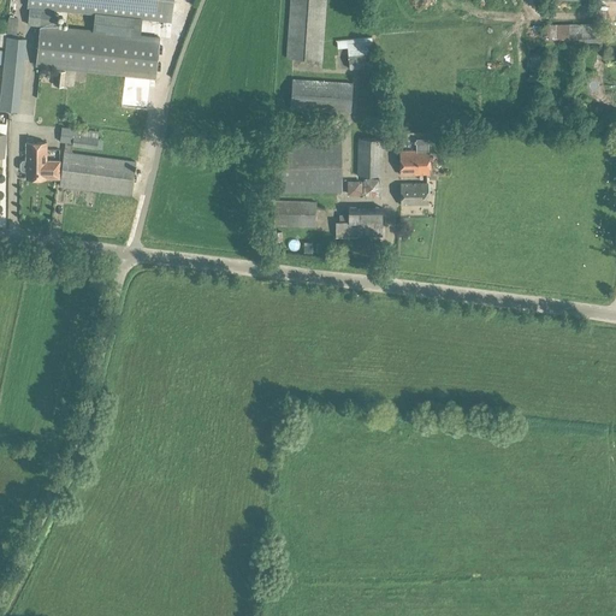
[(40,24),(42,9),(170,22),(172,0),(28,0),(28,7),(30,7),(28,24),(40,25),(40,24)]
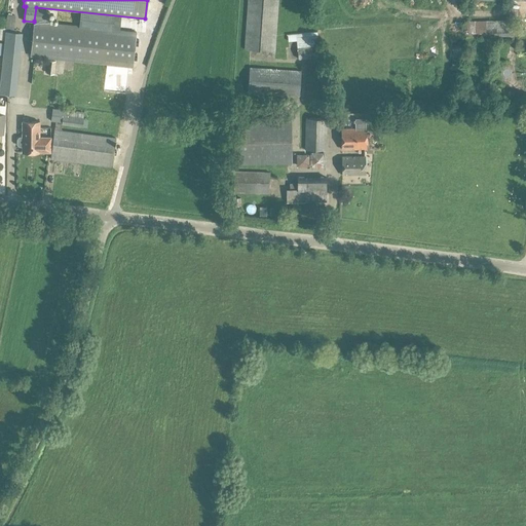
[(248,0),(245,49),(275,51),(278,0),(248,0)]
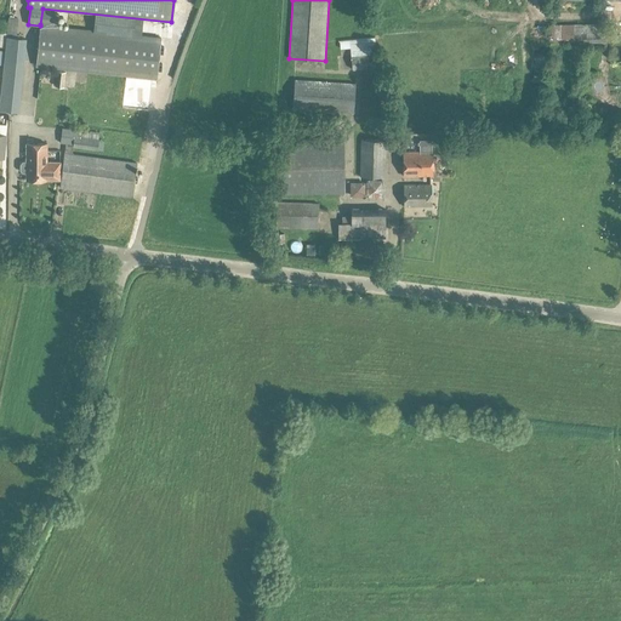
[(551,35),(593,35),(593,22),(552,22),(551,35)]
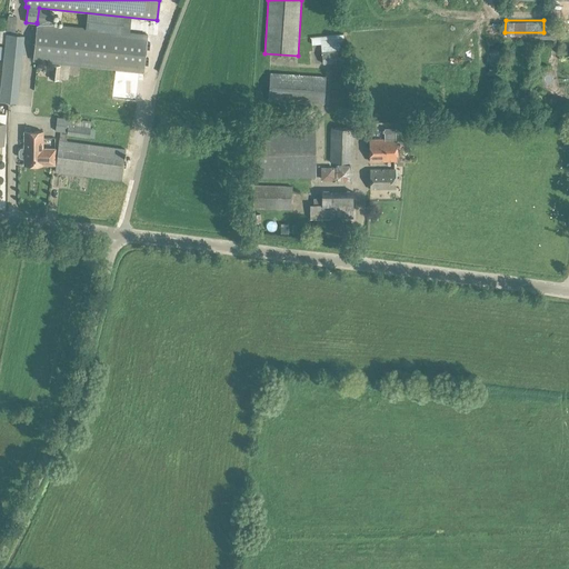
[(52,25),(37,23),(33,61),(143,72),(147,35),(52,25)]
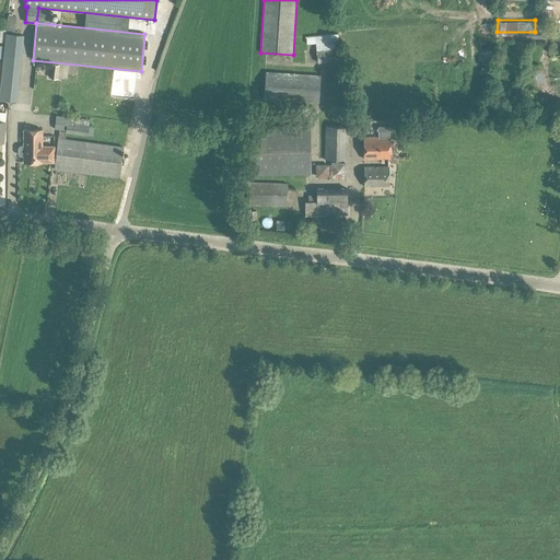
[(21,56),(23,35),(7,33),(4,54),(21,56)]
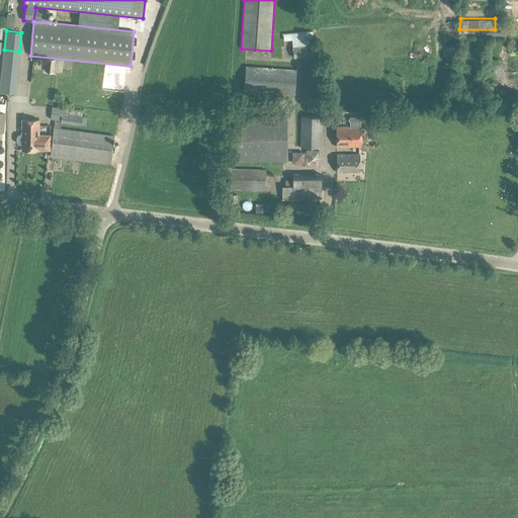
[(314,40),(313,31),(283,34),(284,40),(292,39),(293,59),(315,57),(314,45),(313,45),(312,41),(314,40)]
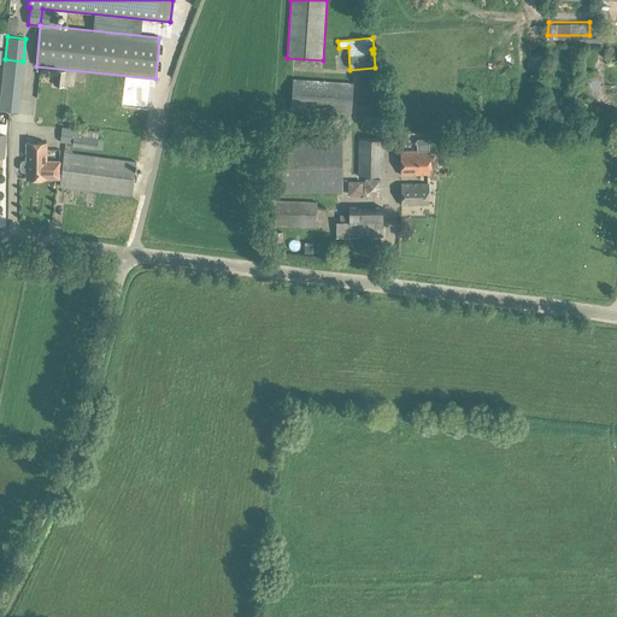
[(57,71),(54,86),(63,87),(65,72),(57,71)]
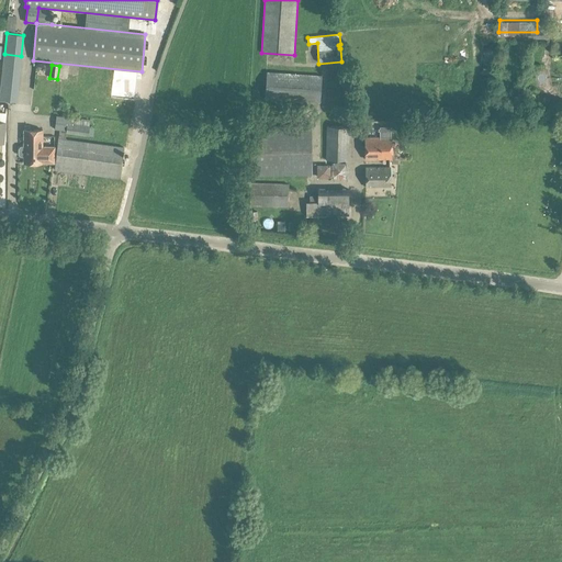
[(322,76),(267,71),(265,100),(319,103),(322,76)]
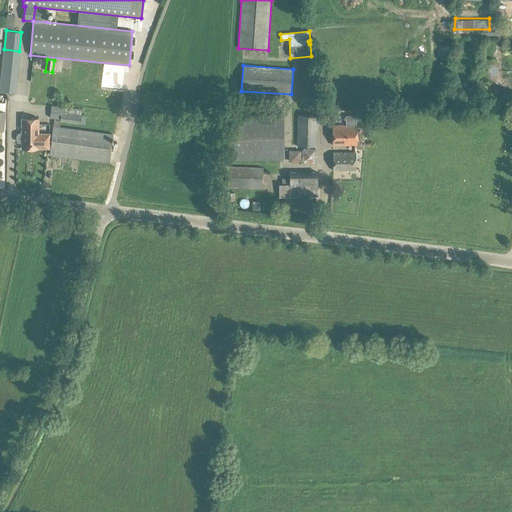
[(1,77),(0,85),(0,90),(14,92),(16,79),(1,77)]
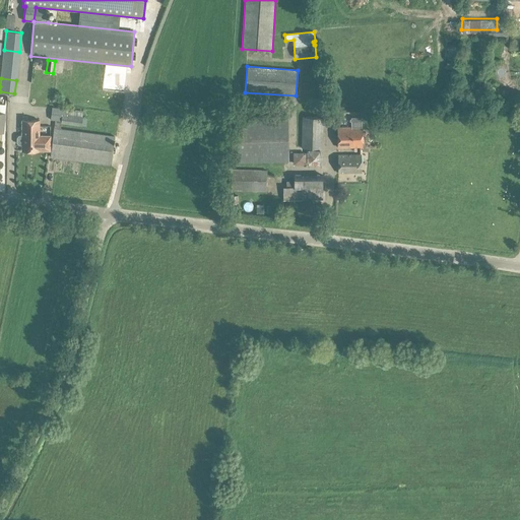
[(53,108),(51,119),(56,120),(55,127),(61,128),(62,124),(81,126),(82,117),(65,114),(65,110),(53,108)]
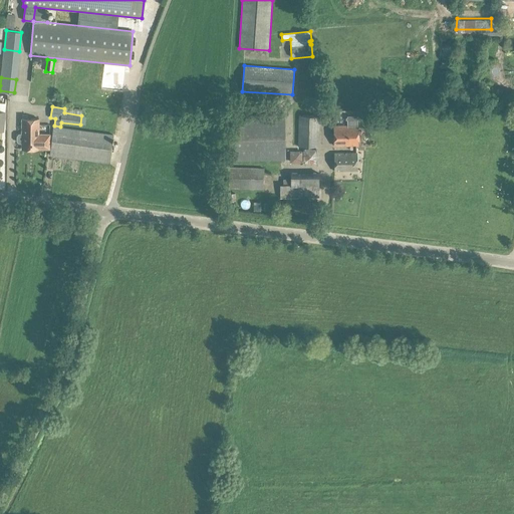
[(93,125),(103,125),(103,116),(94,115),(93,125)]
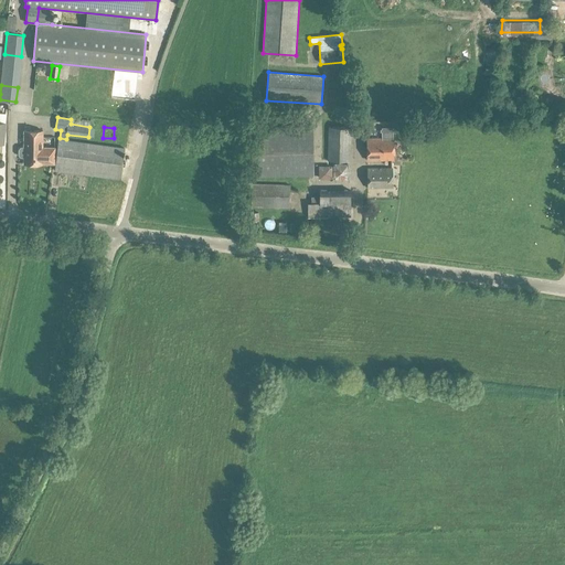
[(254,127),(256,177),(313,176),(312,127),(254,127)]
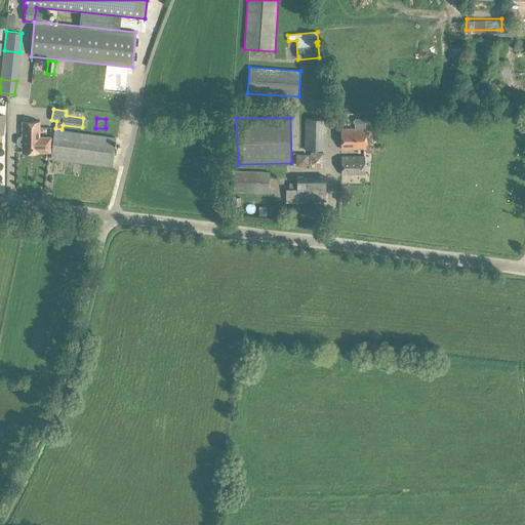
[(325,150),(326,119),(305,118),(305,149),(325,150)]
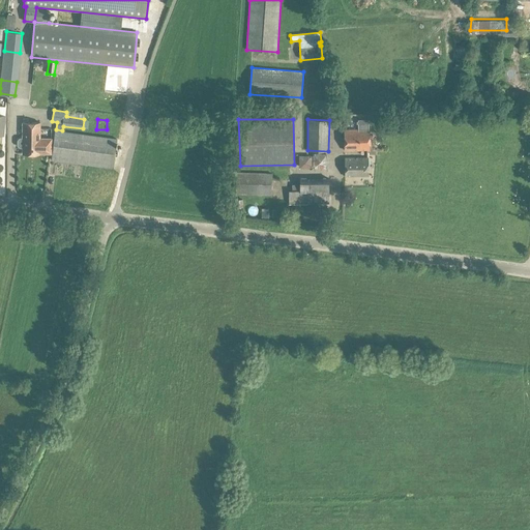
[(369,133),(369,120),(358,120),(358,129),(345,129),(345,150),(369,150),(369,133)]
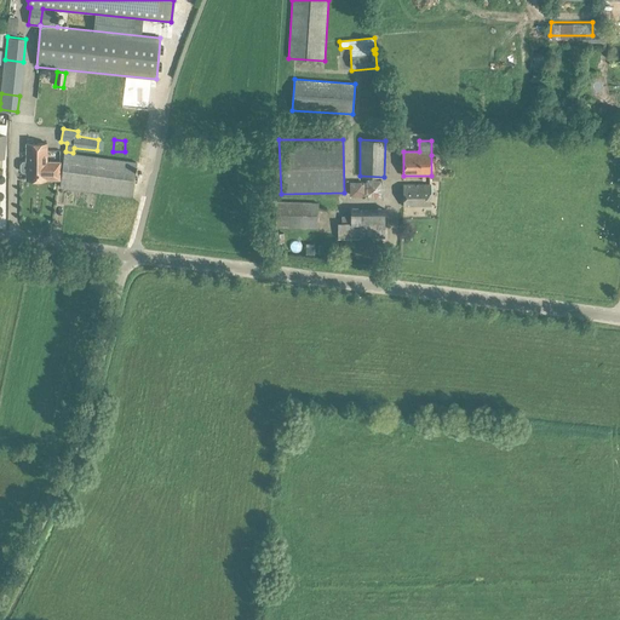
[(59,161),(46,161),(45,161),(46,144),(27,143),(26,161),(23,161),(21,164),(21,171),(23,173),(27,173),(27,179),(59,179),(59,161)]
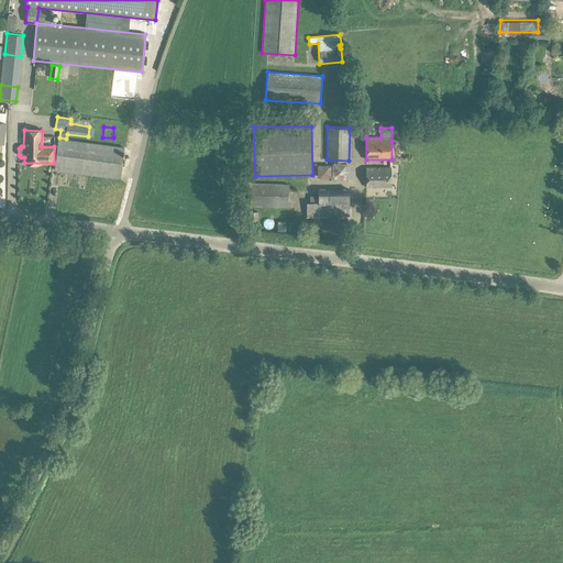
[(58,139),(55,164),(54,170),(120,179),(124,147),(58,139)]
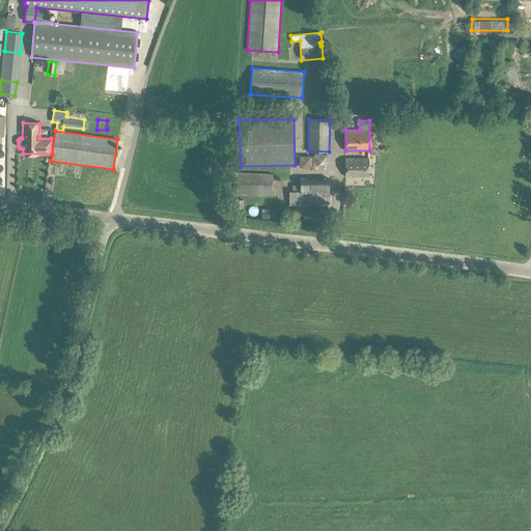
[(328,154),(314,154),(314,168),(328,168),(328,154)]
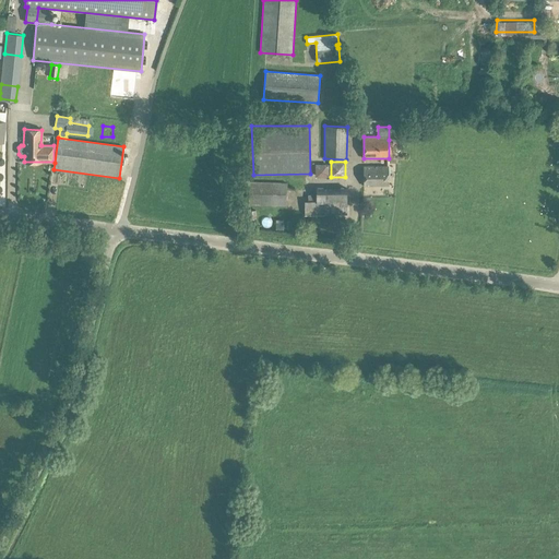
[(328,164),(314,164),(314,177),(328,177),(328,164)]
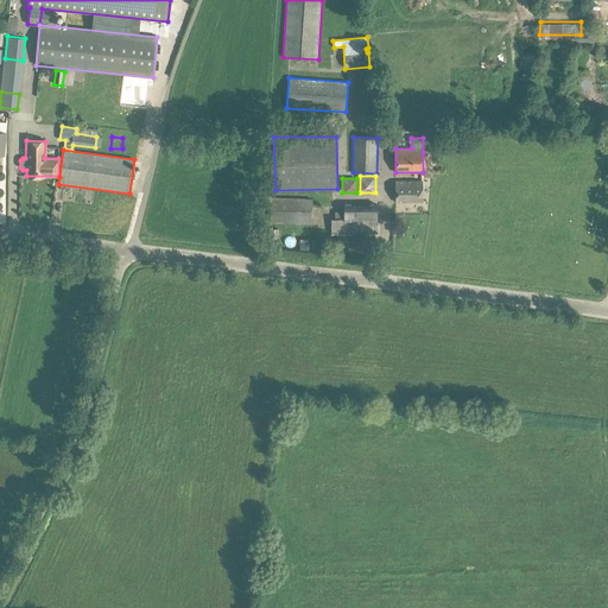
[(423,202),(422,181),(396,182),(397,202),(423,202)]
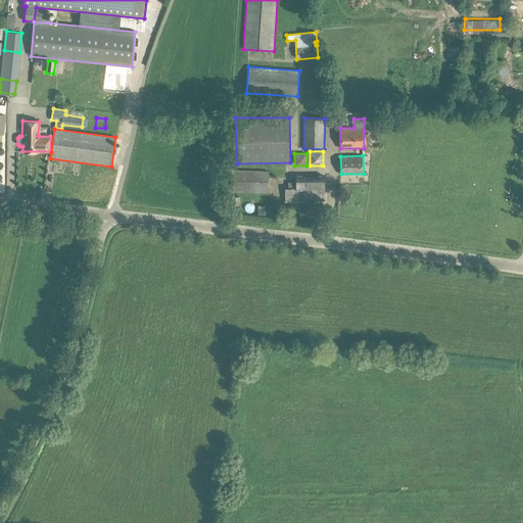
[(269,172),(268,172),(233,170),(232,192),(268,193),(269,172)]
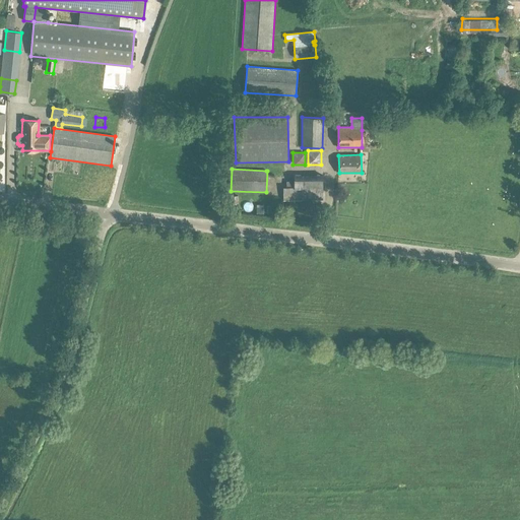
[(286,187),(283,187),(283,200),(302,200),(303,200),(302,176),(294,176),(294,181),(294,187),(286,187)]
